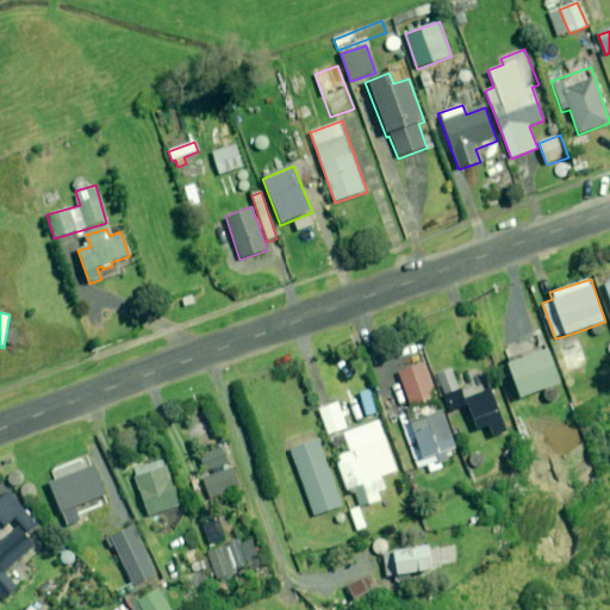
[(589,365),(579,342),(559,349),(568,372),(589,365)]
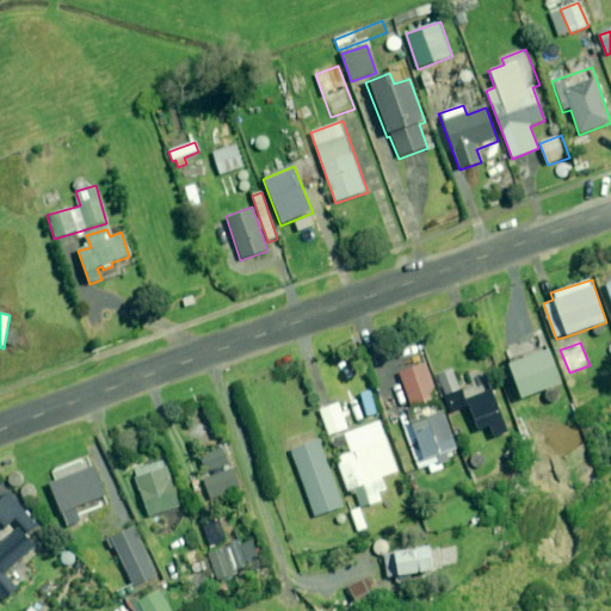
[(562,384),(549,350),(508,365),(522,400),(562,384)]
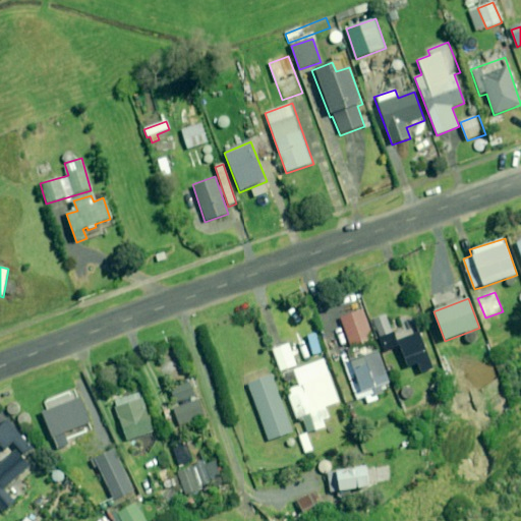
[(362,305),(337,316),(352,350),(377,339),(362,305)]
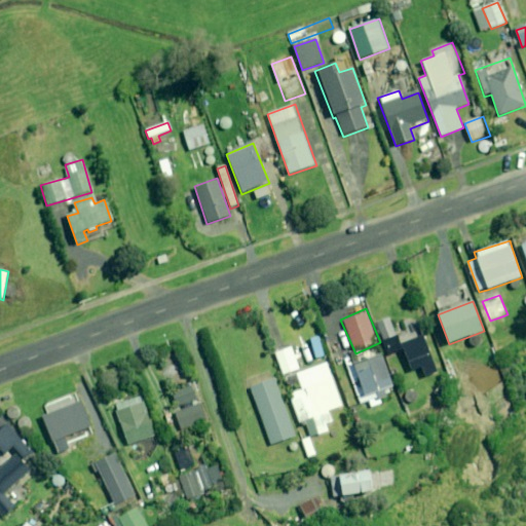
[(417,331),(413,320),(404,323),(407,331),(398,335),(390,316),(377,322),(396,369),(409,364),(413,374),(422,370),(426,379),(442,373),(424,329),(417,331)]
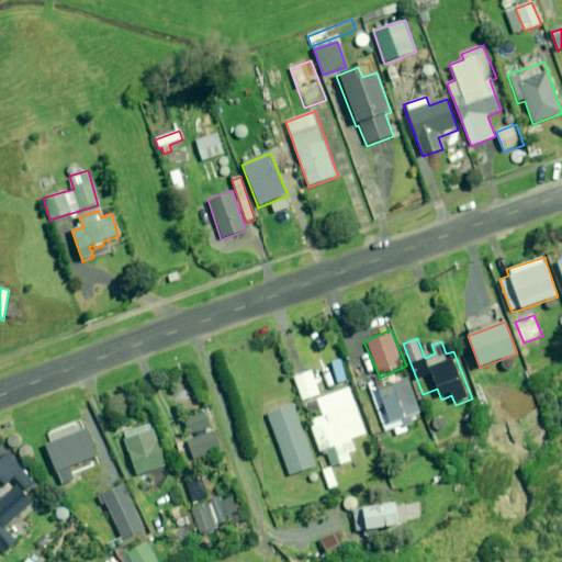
[(312,369),(292,377),(302,403),(323,395),(312,369)]
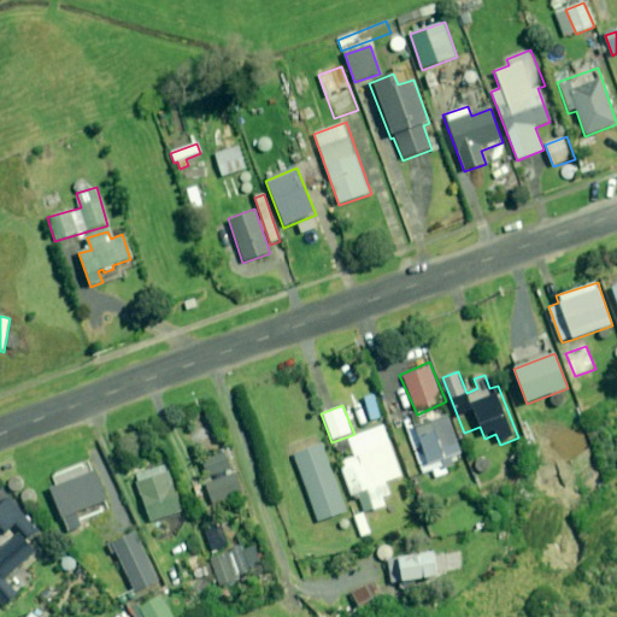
[(411,481),(423,476),(433,472),(435,480),(448,475),(447,470),(460,465),(457,456),(463,453),(448,413),(416,425),(412,418),(404,422),(406,429),(415,453),(403,458),(411,481)]
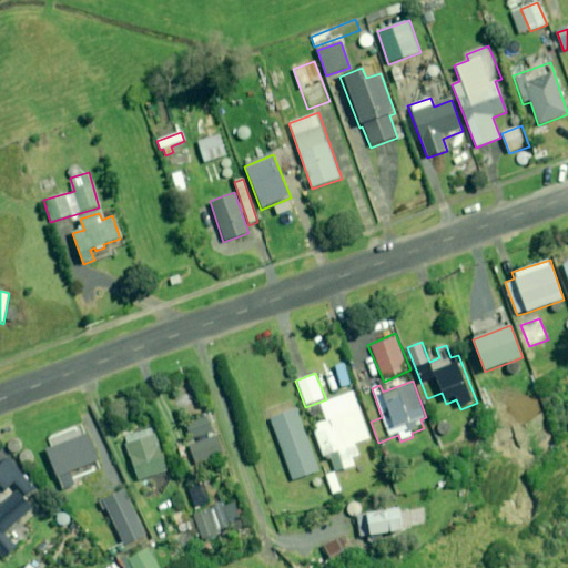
[(324,459),(328,457),(335,474),(355,465),(353,460),(361,457),(356,446),(372,439),(352,393),(304,412),(324,459)]
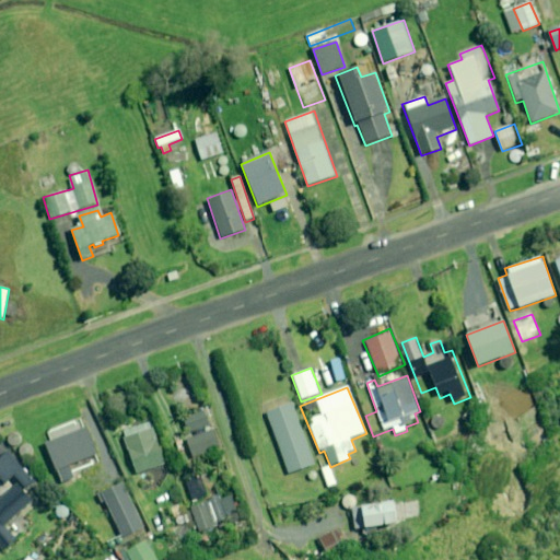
[(292,404),(266,413),(288,476),(314,466),(292,404)]
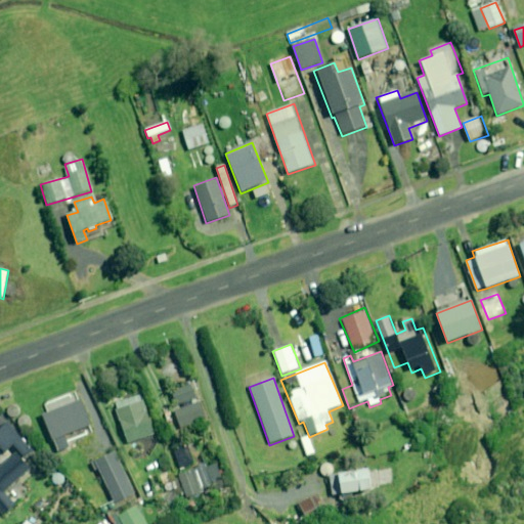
[(171,412),(192,404),(189,396),(195,394),(190,381),(167,391),(171,400),(166,402),(171,412)]
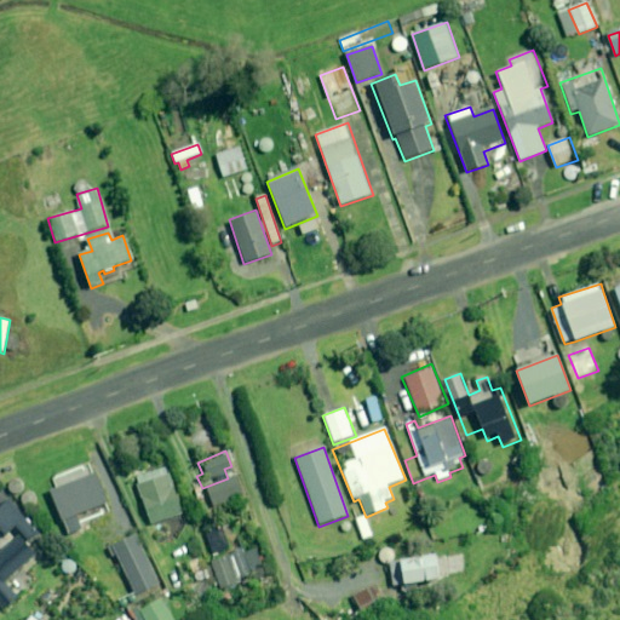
[(78,527),(112,512),(108,504),(95,474),(90,463),(51,480),(56,491),(47,494),(68,540),(81,534),(78,527)]
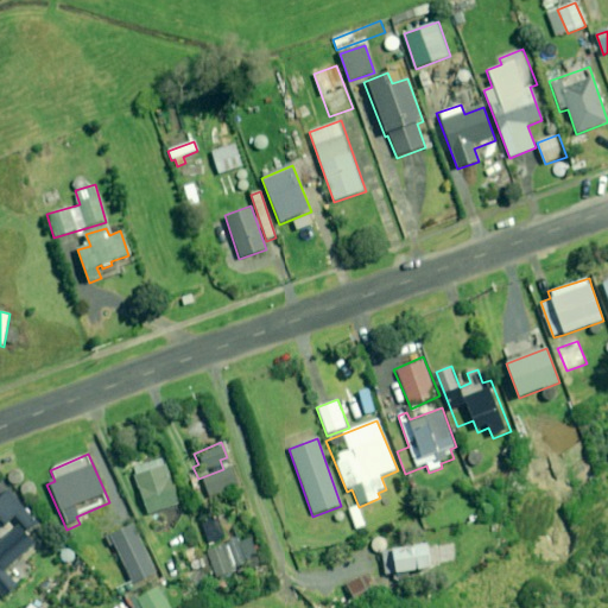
[(146,464),(144,458),(126,466),(145,518),(179,505),(163,458),(146,464)]
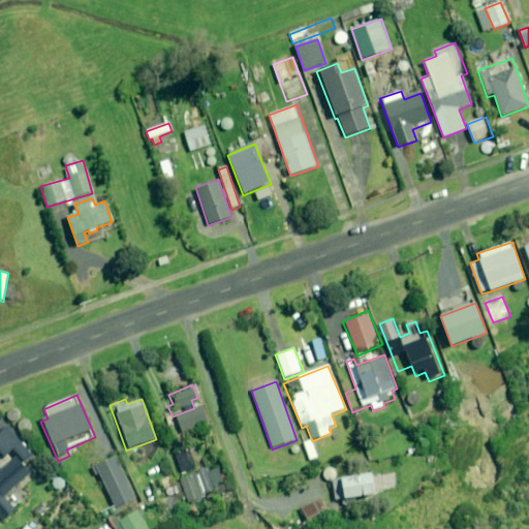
[(194,408),(173,416),(181,437),(209,425),(200,406),(194,408)]
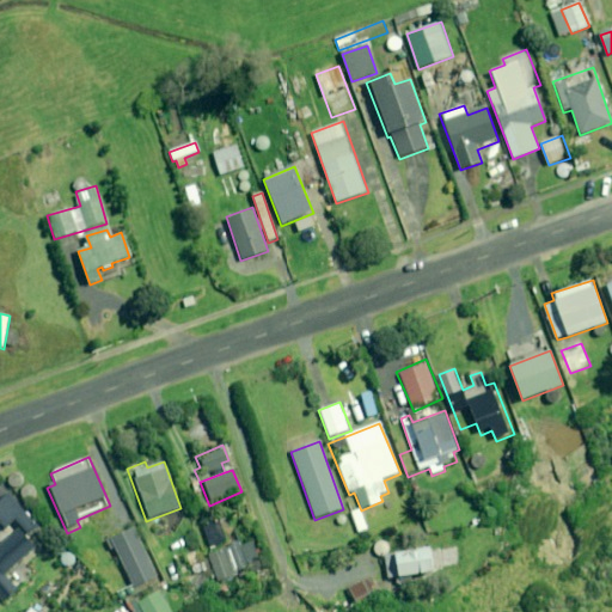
[(0,505),(0,520),(6,528),(17,520),(30,536),(38,528),(11,496),(0,505)]
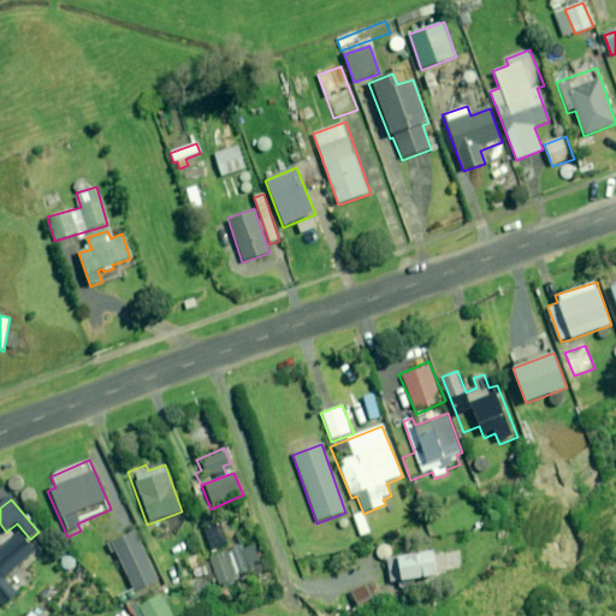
[(105,546),(110,557),(114,555),(134,593),(158,582),(132,532),(105,546)]
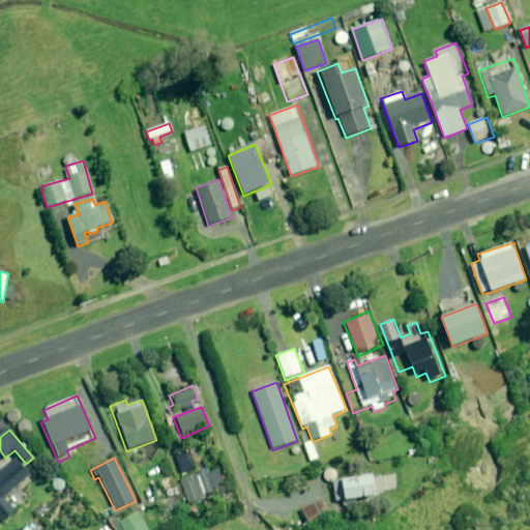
[(0,518),(6,524),(19,512),(4,497),(29,473),(16,460),(0,474),(0,518)]
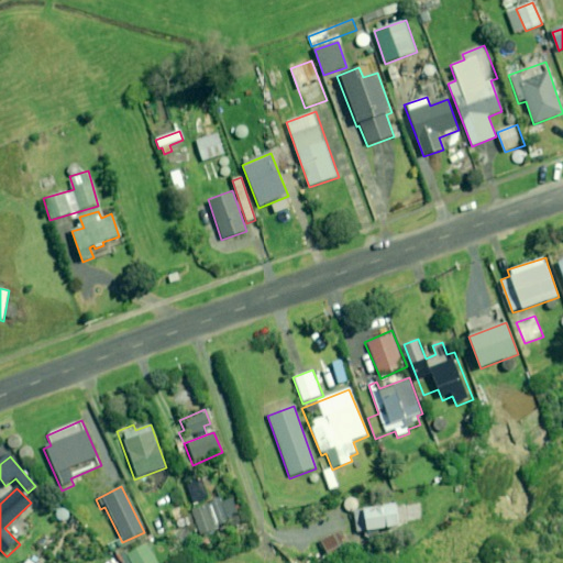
[(232,522),(229,515),(239,511),(232,495),(192,511),(202,536),(232,522)]
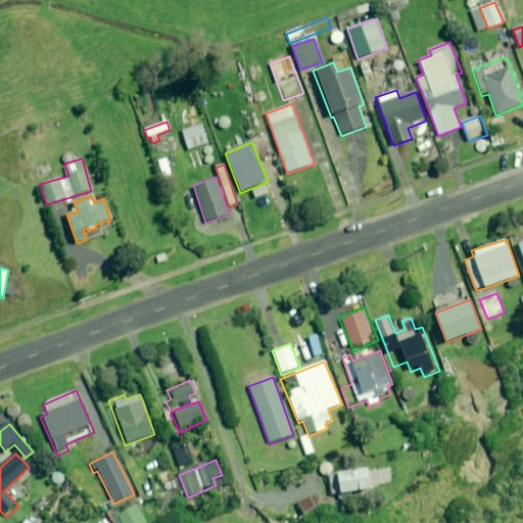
[(366,467),(328,475),(332,496),(370,489),(366,467)]
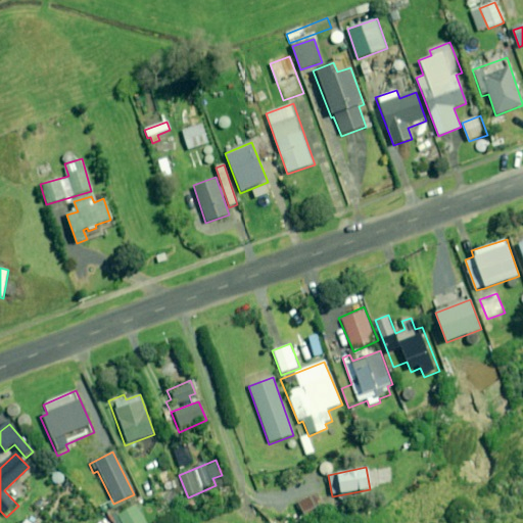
[(316,494),(298,504),(304,515),(293,521),(294,522),(310,522),(327,514),(316,494)]
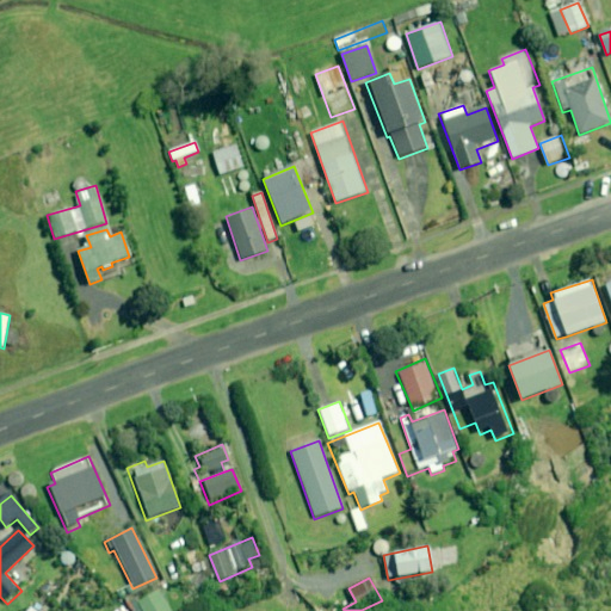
[(125,606),(128,610),(168,610),(158,590),(125,606)]
